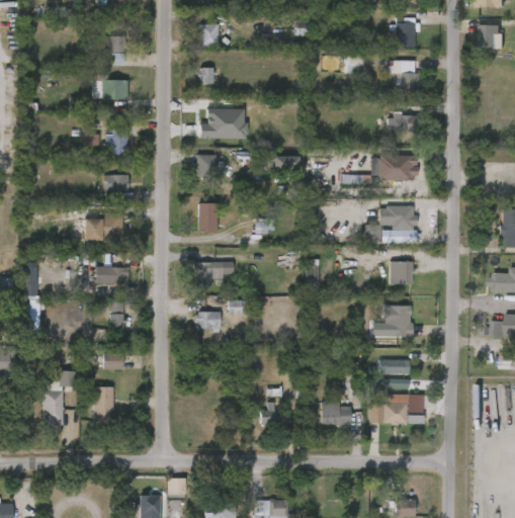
[(478,8),(478,0),(505,0),(505,8),(478,8)]
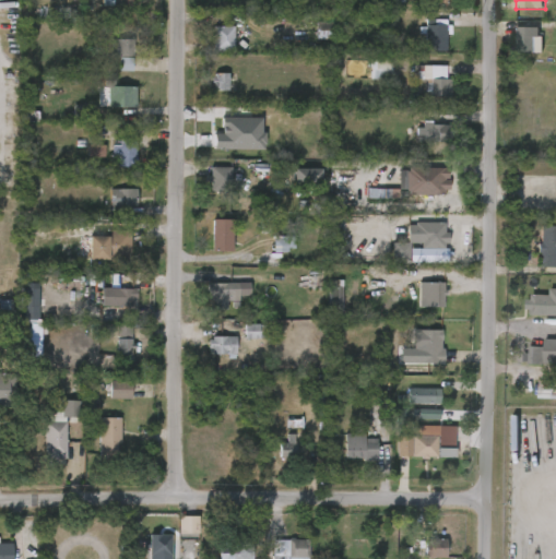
[(449,50),(427,50),(427,19),(449,19),(449,50)]
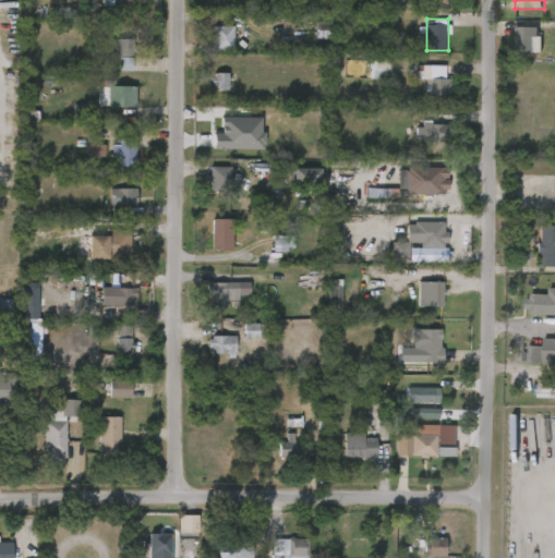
[(214,25),(236,25),(236,50),(214,50),(214,25)]
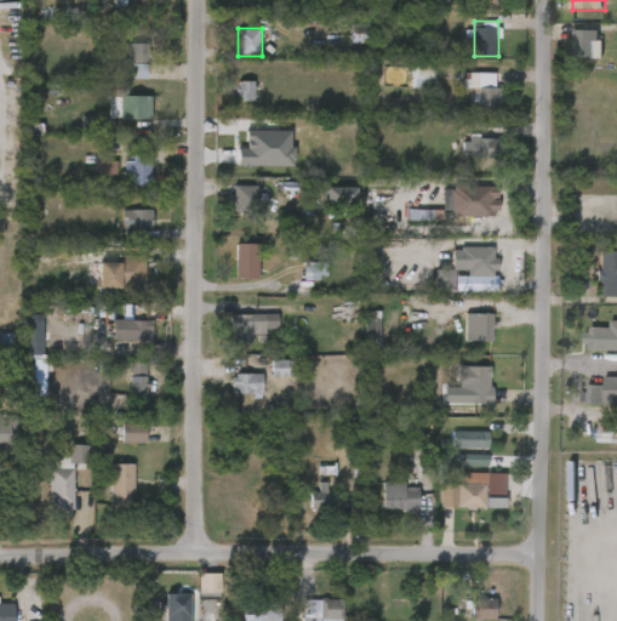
[(576,61),(576,32),(599,32),(599,61),(576,61)]
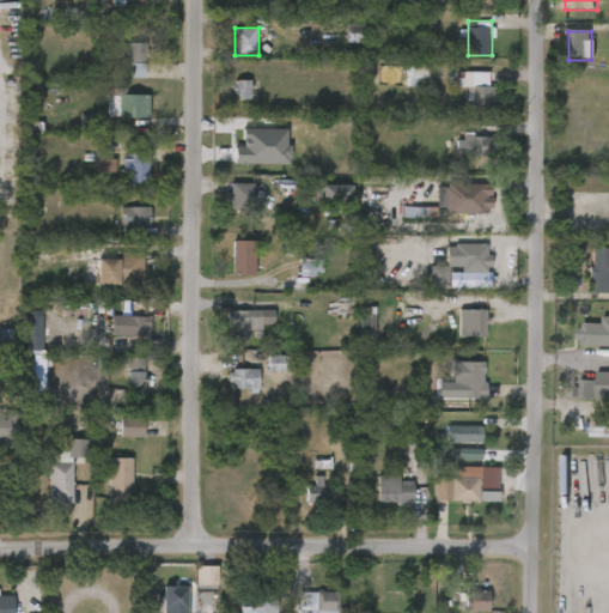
[(147,42),(147,77),(131,77),(131,61),(122,61),(122,42),(147,42)]
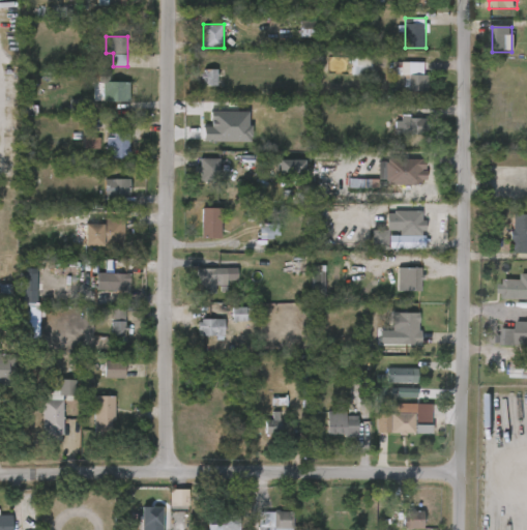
[(372,55),(372,75),(353,75),(353,55),(372,55)]
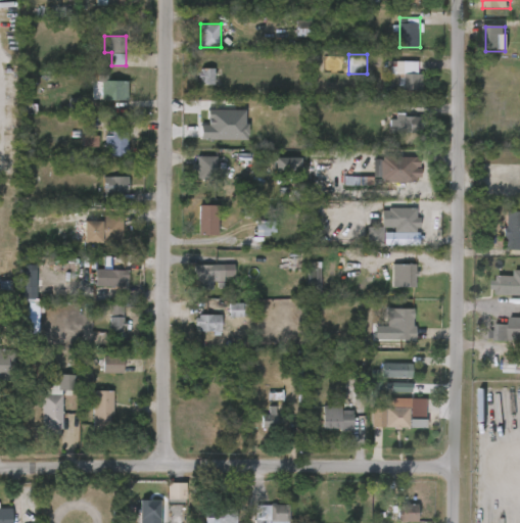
[(419,60),(419,73),(424,73),(424,90),(405,90),(405,60),(419,60)]
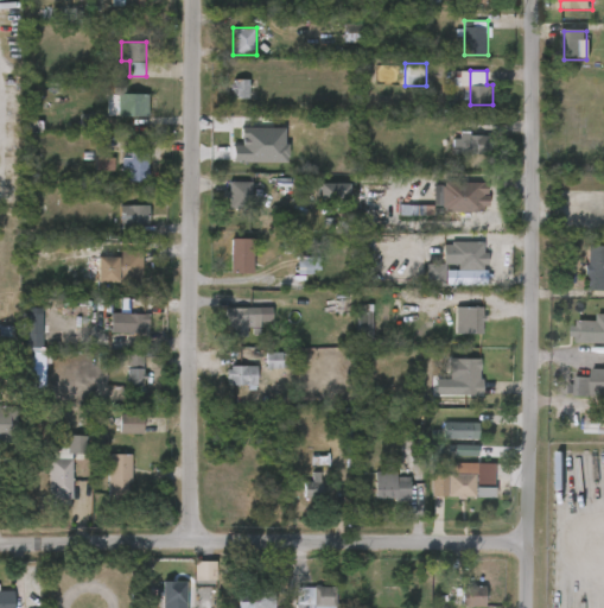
[(146,114),(129,114),(129,92),(120,92),(120,80),(146,80),(146,114)]
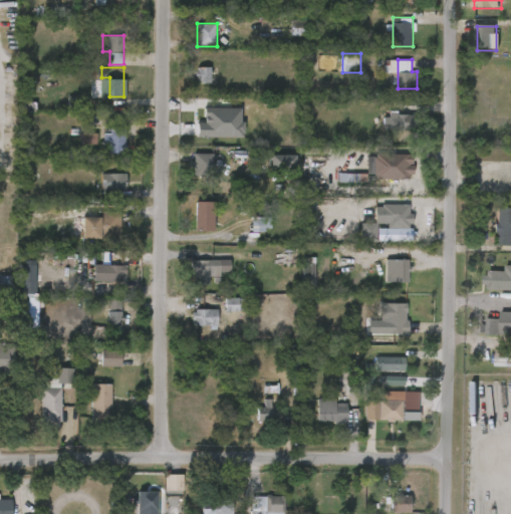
[(198,83),(198,67),(211,67),(211,83),(198,83)]
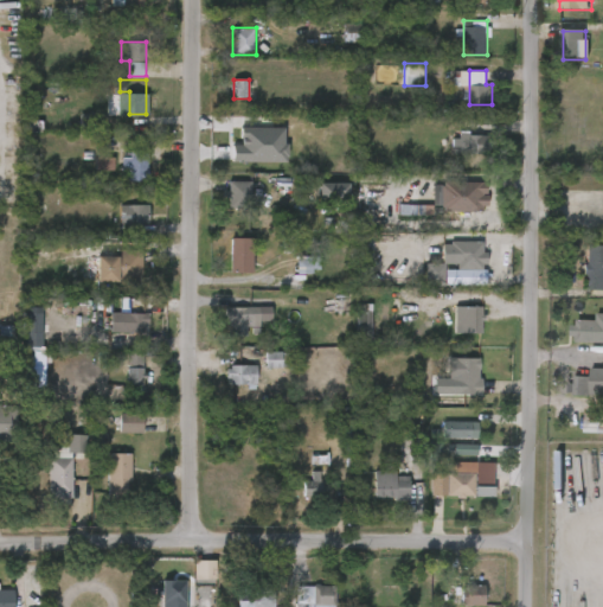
[(288,128),(243,128),(243,145),(235,145),(235,163),(289,161),(288,128)]
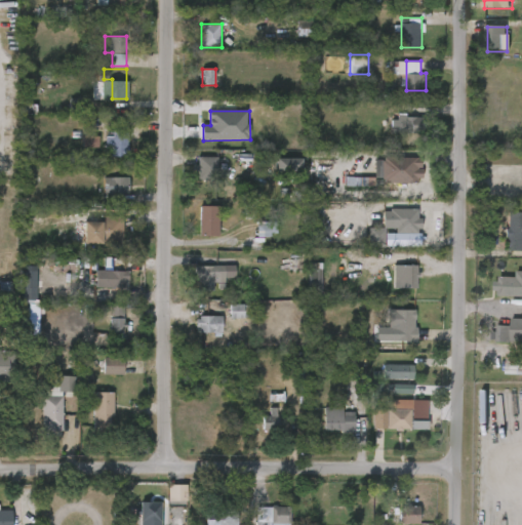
[(399,133),(399,115),(423,115),(423,133),(399,133)]
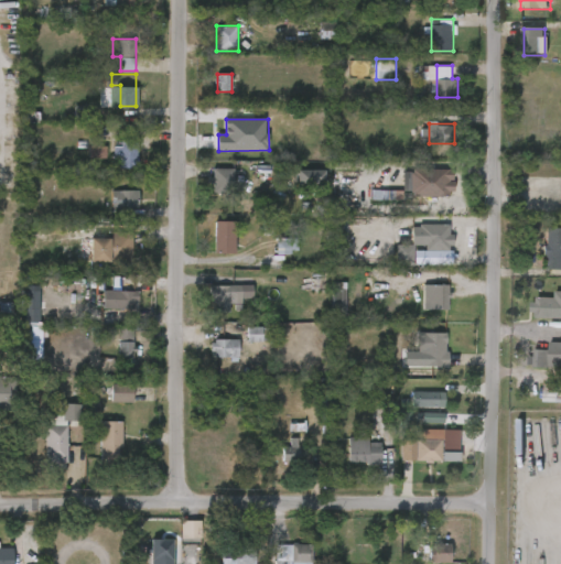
[(139,140),(139,169),(115,169),(115,140),(139,140)]
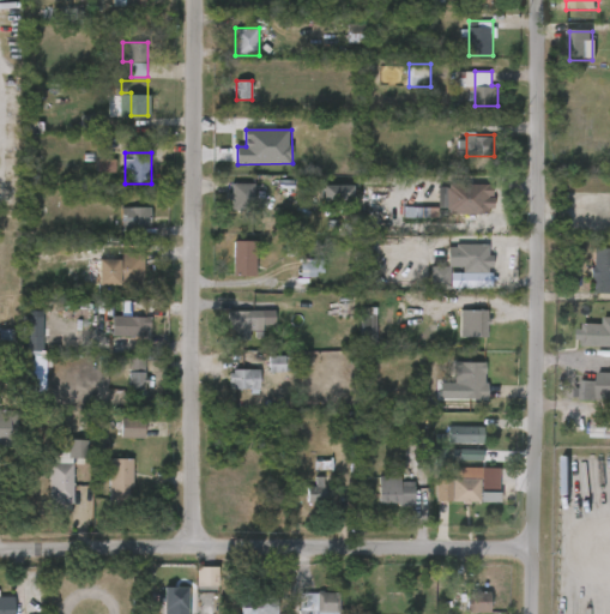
[(118,160),(100,160),(100,172),(116,173),(118,160)]
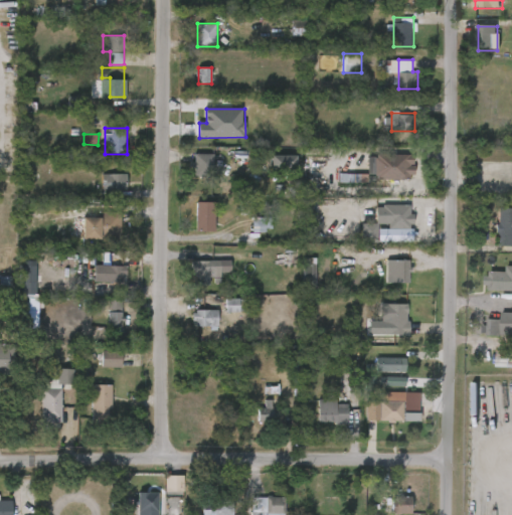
[(211,153),(211,179),(197,179),(197,153),(211,153)]
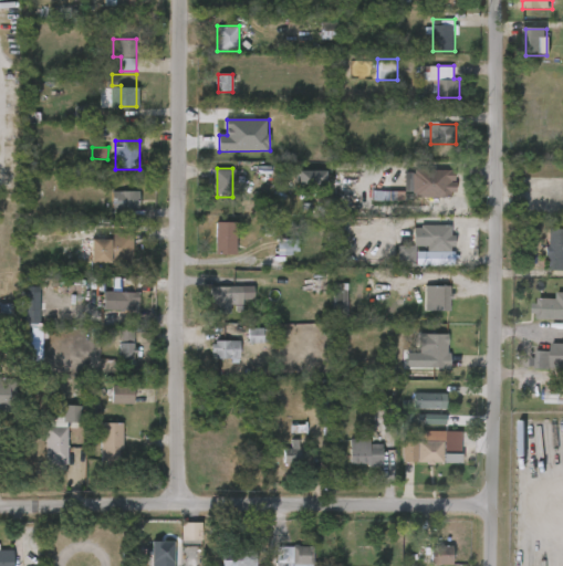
[(415,196),(415,169),(456,169),(456,196),(415,196)]
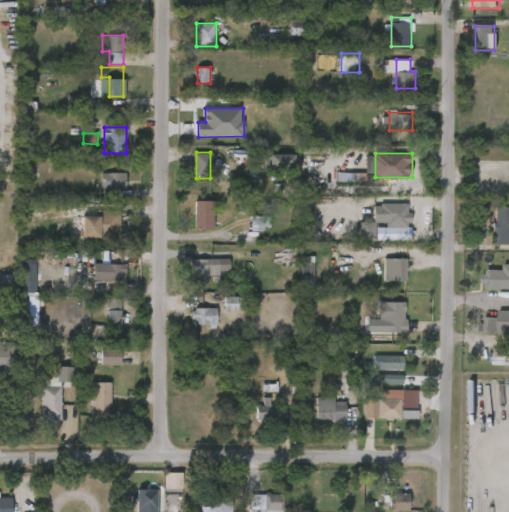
[(272,167),(272,155),(295,155),(295,167),(272,167)]
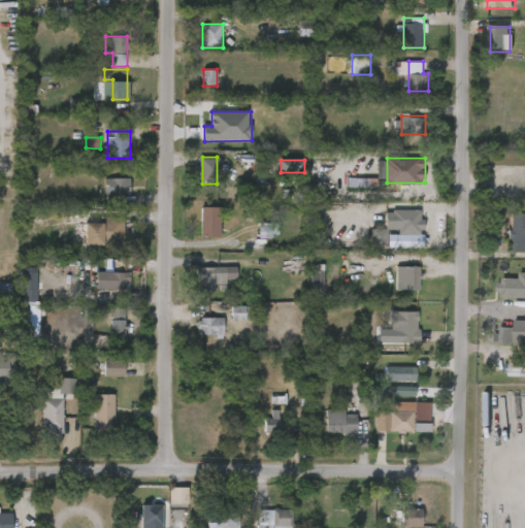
[(130,194),(104,194),(104,177),(130,177),(130,194)]
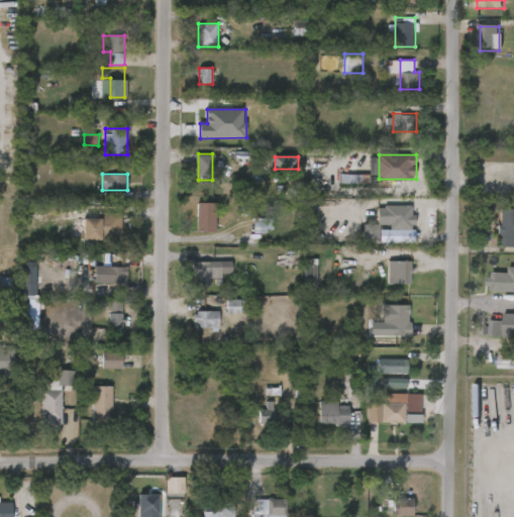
[(350,184),(350,183),(363,183),(363,176),(341,176),(342,184),(350,184)]
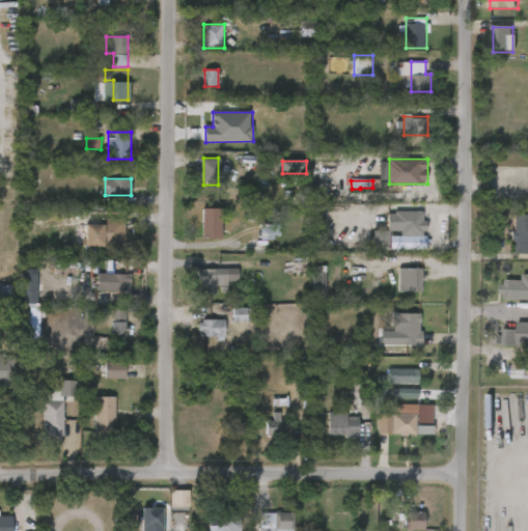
[(327,233),(326,205),(316,206),(316,233),(327,233)]
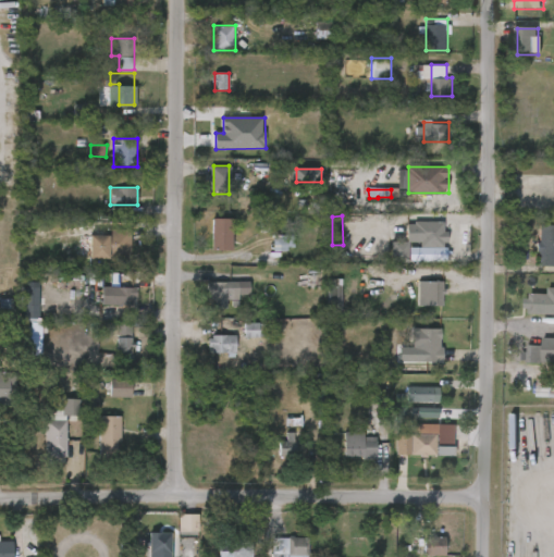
[(234,218),(234,249),(213,249),(213,218),(234,218)]
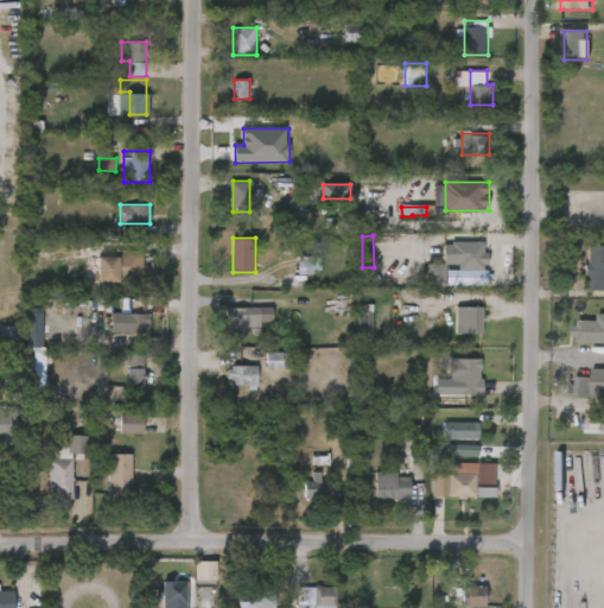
[(488,241),(488,270),(453,270),(453,241),(488,241)]
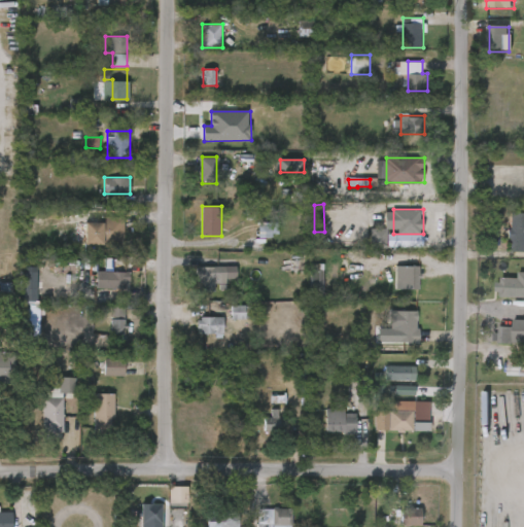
[(523,251),(509,251),(509,212),(523,212),(523,251)]
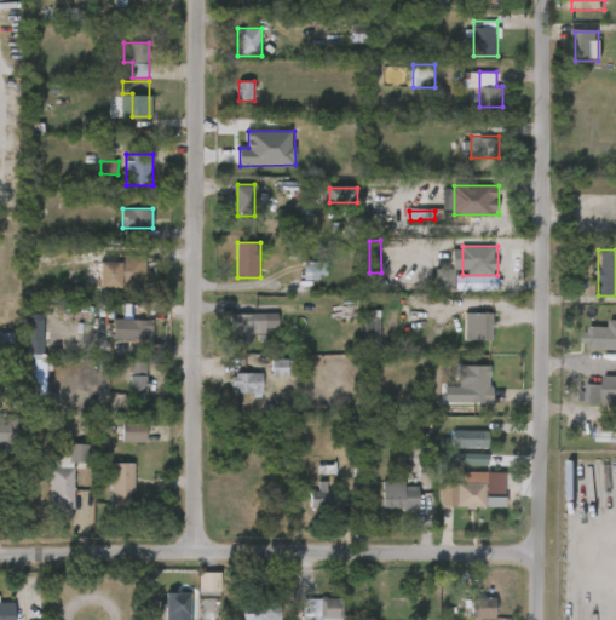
[(147,288),(102,288),(102,262),(121,262),(121,254),(147,254),(147,288)]
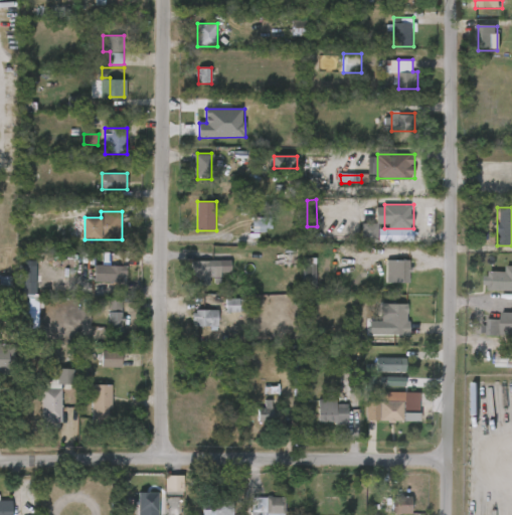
[(272,217),(272,230),(253,230),(253,217),(272,217)]
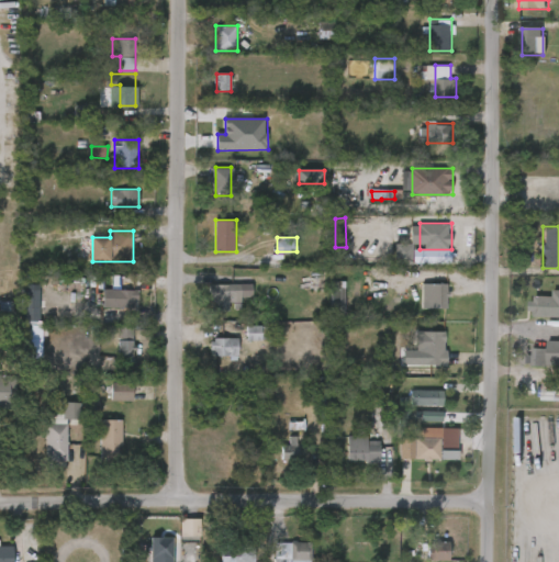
[(122,288),(122,274),(138,274),(138,307),(104,307),(104,288),(122,288)]
